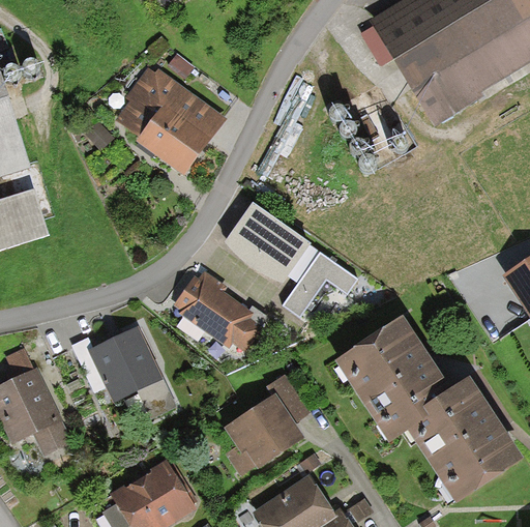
[(529,60),(529,0),(418,0),(375,26),(430,119),(529,60)]
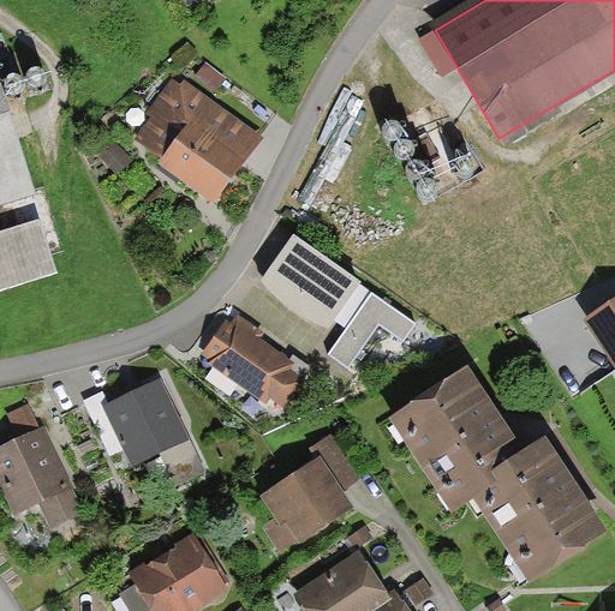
[(192,75),(218,96),(230,82),(206,60),(192,75)]
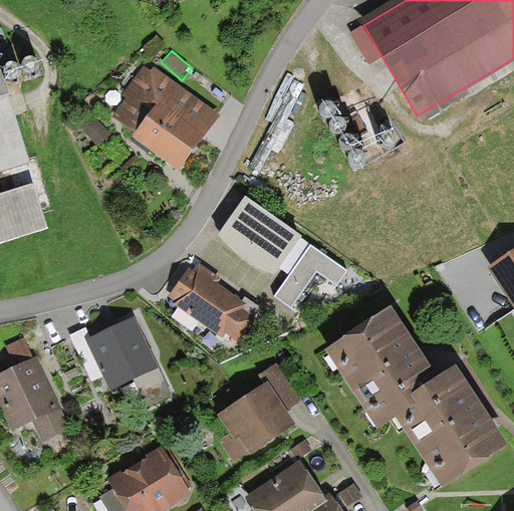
[(136,134),(134,137),(179,169),(221,113),(154,65),(151,70),(143,64),(106,113),(136,134)]
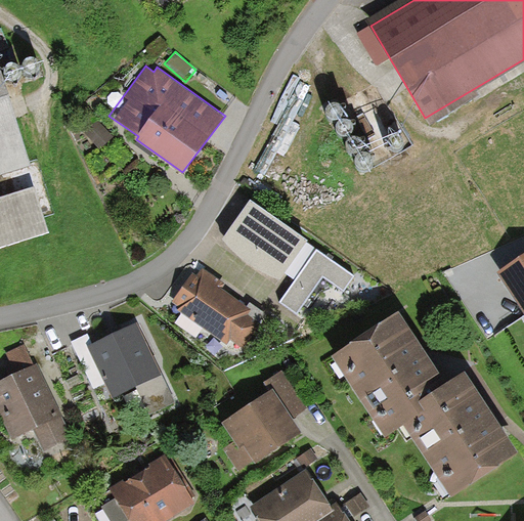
[(0,173),(30,164),(0,70),(0,173)]
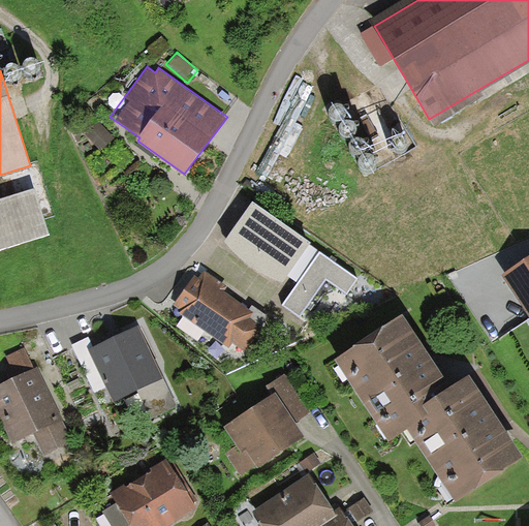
[(299,123),(307,97),(290,92),(282,118),(299,123)]
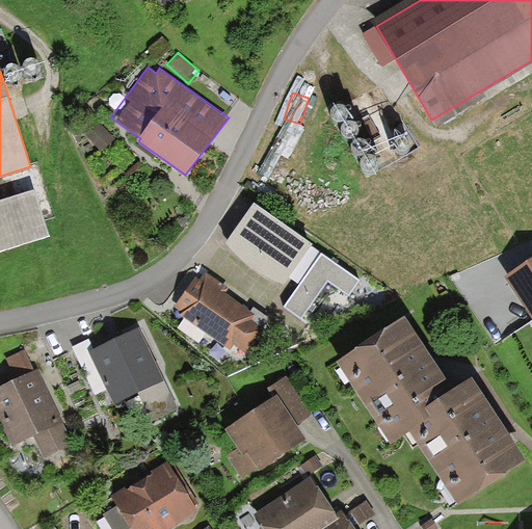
[(300,161),(291,132),(284,135),(282,129),(261,136),(276,181),(298,174),(294,163),(300,161)]
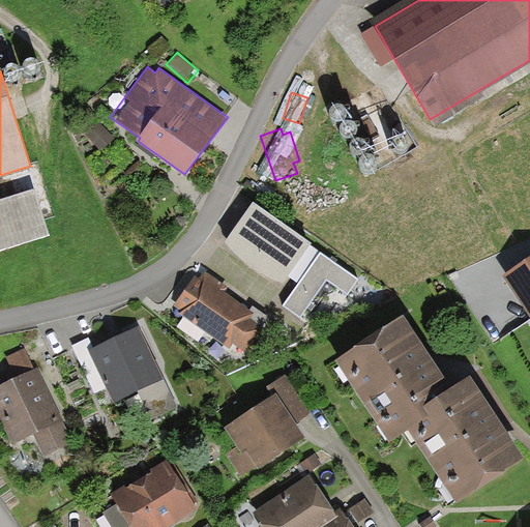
[(0,201),(0,250),(49,235),(35,191),(0,201)]
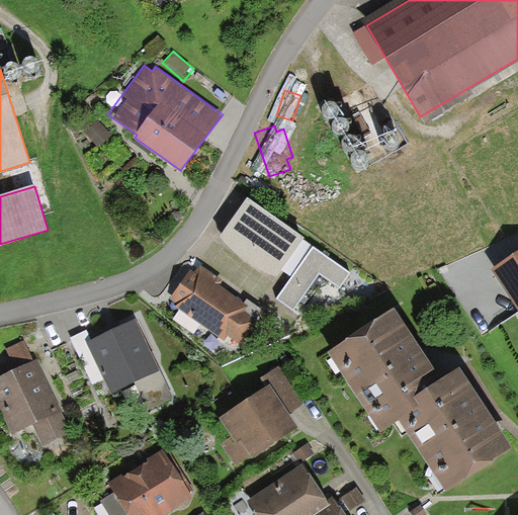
[(247,197),(223,235),(238,255),(251,264),(274,274),(301,235),(247,197)]
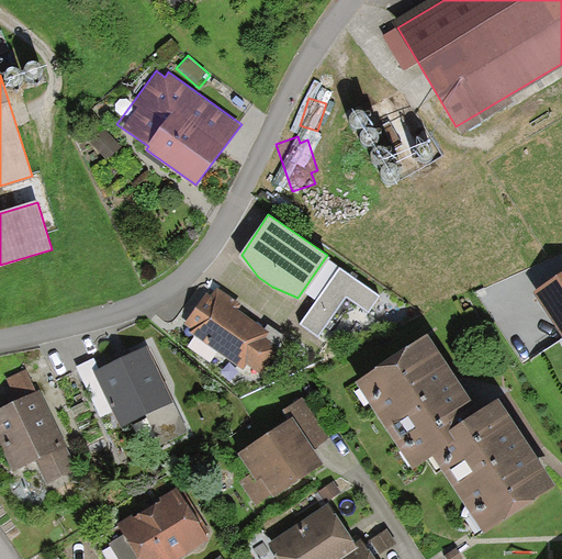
[(338,268),(301,321),(319,335),(347,297),(368,310),(380,297),(338,268)]
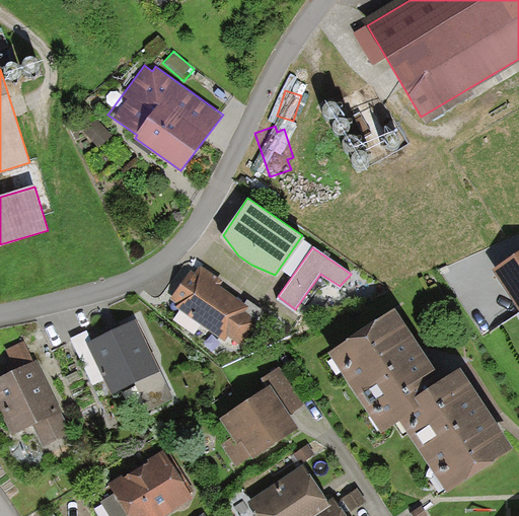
[(518,298),(518,256),(500,270),(518,298)]
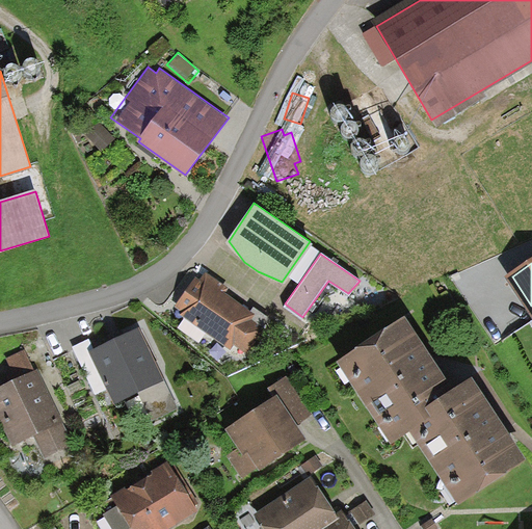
[(196,273),(175,305),(184,311),(182,314),(231,349),(235,342),(246,349),(262,327),(248,318),(253,313),(224,292),(229,287),(207,270),(202,278),(196,273)]
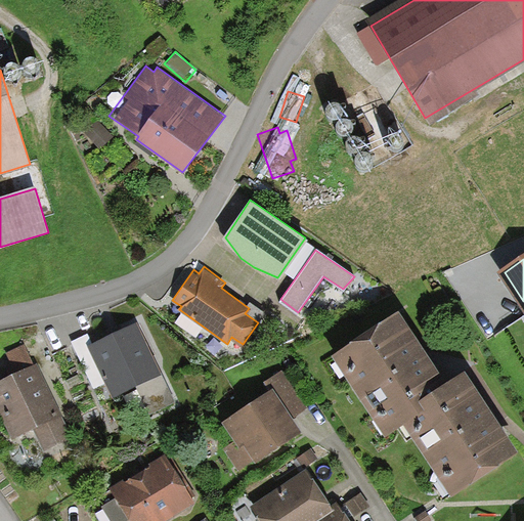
[(449,497),(514,453),(464,379),(447,389),(398,317),(333,361),(384,437),(400,425),(449,497)]
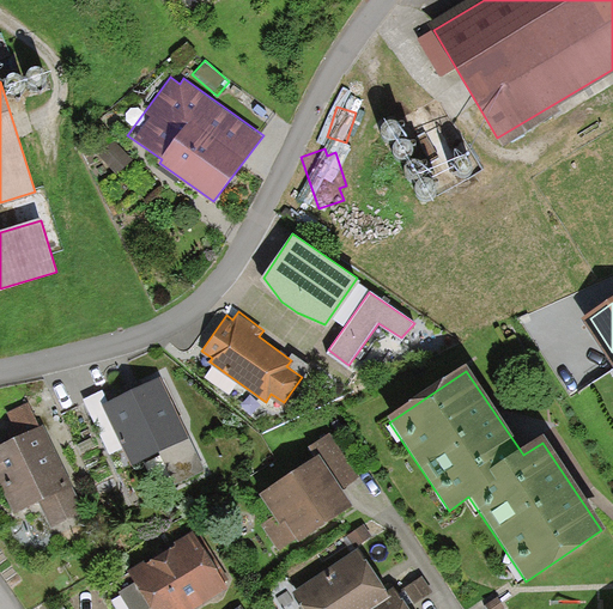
[(121,442),(132,466),(159,452),(173,481),(204,467),(161,377),(108,401),(102,388),(84,396),(108,448),(121,442)]
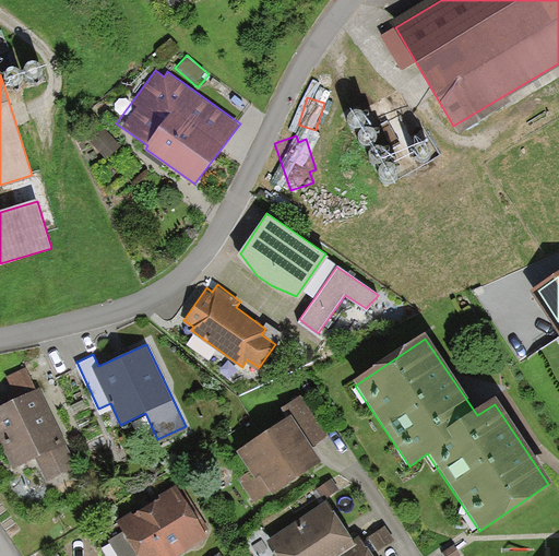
[(0,445),(8,461),(30,449),(43,474),(66,462),(56,444),(51,446),(23,393),(0,405),(0,445)]
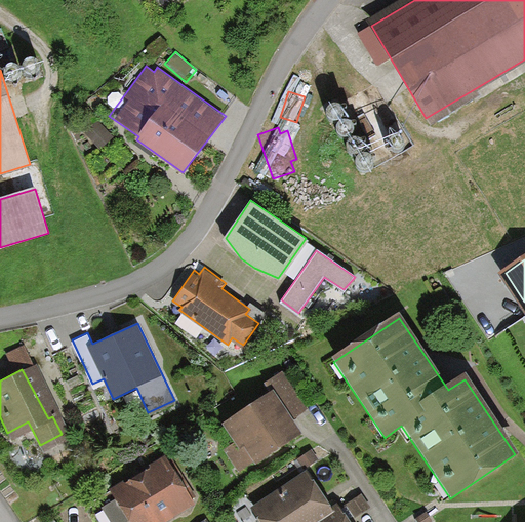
[(247,462),(294,431),(286,418),(300,408),(278,373),(261,385),(267,391),(220,422),(247,462)]
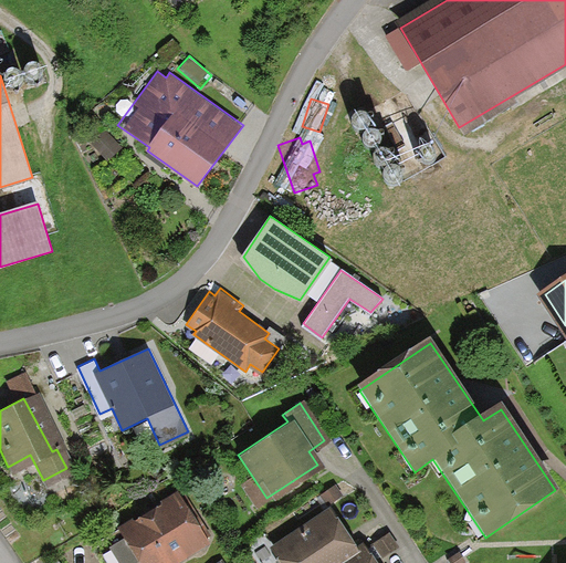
[(329,485),(318,493),(331,511),(343,503),(329,485)]
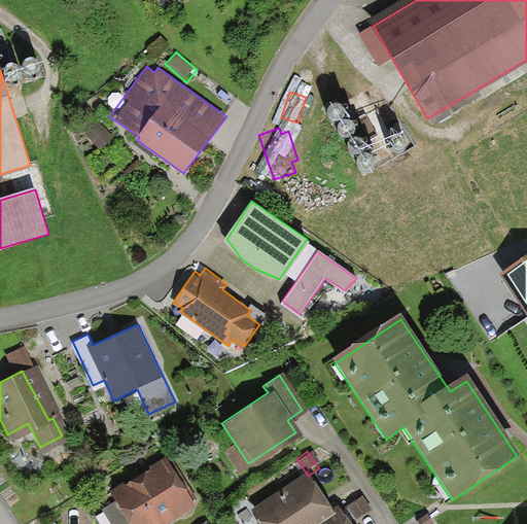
[(130,523),(145,523),(189,498),(165,457),(109,491),(113,498),(97,509),(105,523),(112,523),(126,516),(130,523)]
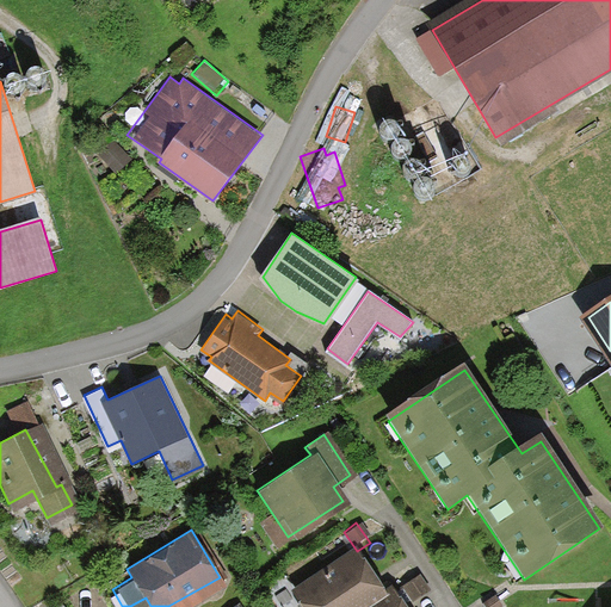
[(346,550),(285,590),(296,606),(357,606),(376,595),(346,550)]
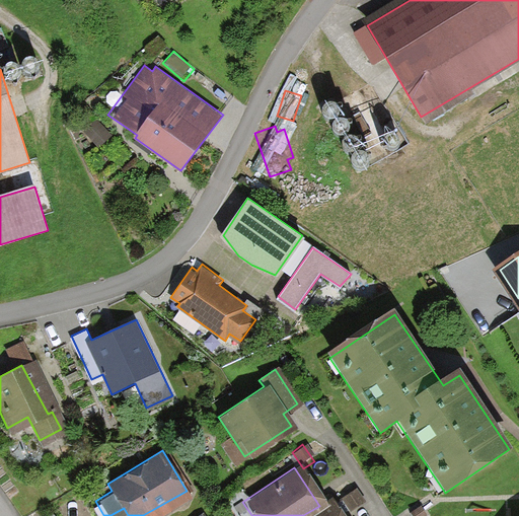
[(360,499),(352,488),(336,498),(343,510),(360,499)]
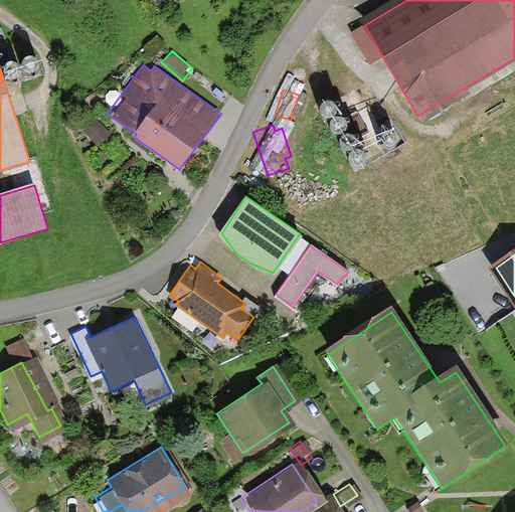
[(337,511),(327,496),(303,511),(337,511)]
